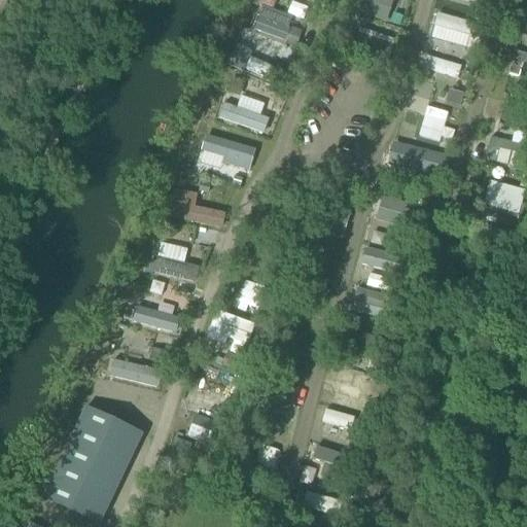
[(261,5),(252,30),(293,45),(302,21),(261,5)]
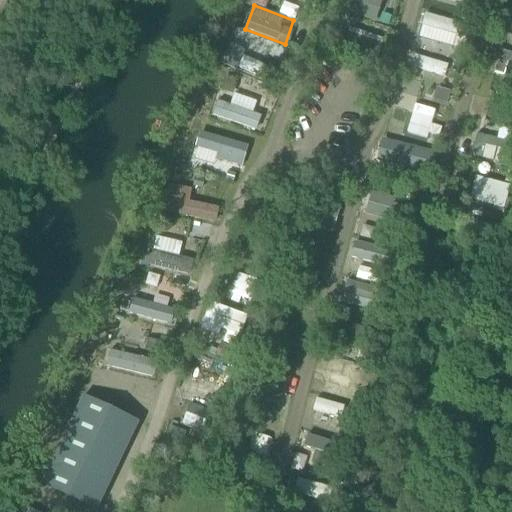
[(411,67),(446,78),(450,65),(415,54),(411,67)]
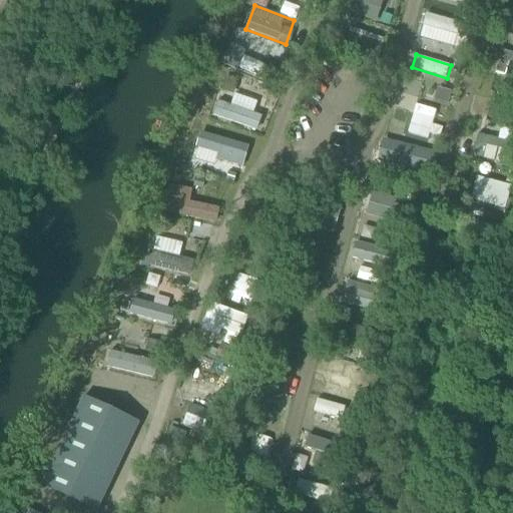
[(225,80),(220,91),(233,96),(237,85),(225,80)]
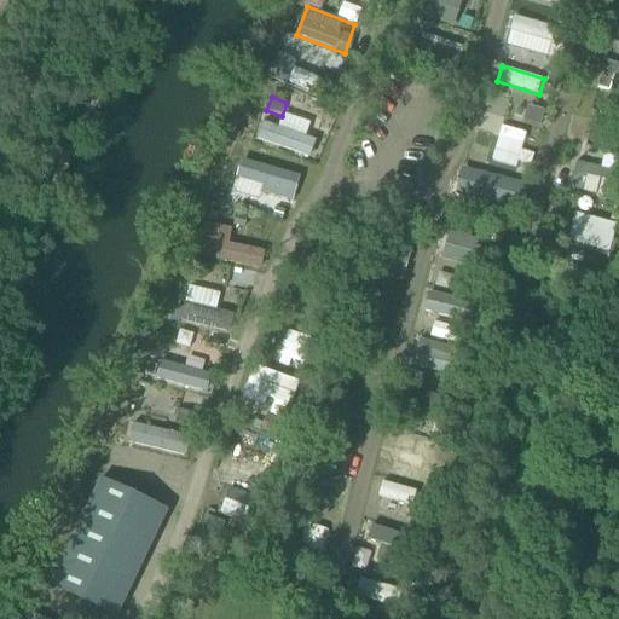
[(521,143),(525,127),(484,116),(480,132),(521,143)]
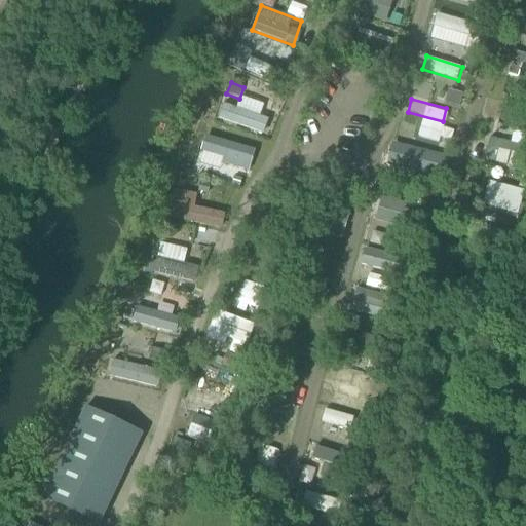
[(207,134),(200,153),(251,171),(257,150),(207,134)]
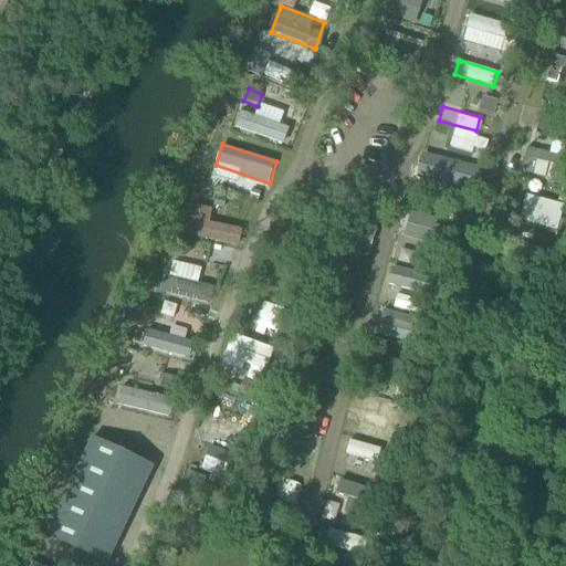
[(565,158),(527,149),(522,173),(565,184),(565,177),(565,158)]
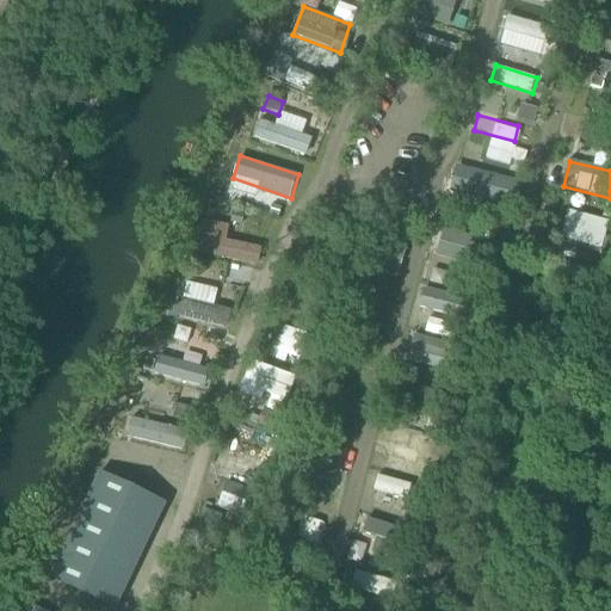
[(451,193),(510,205),(516,178),(457,166),(451,193)]
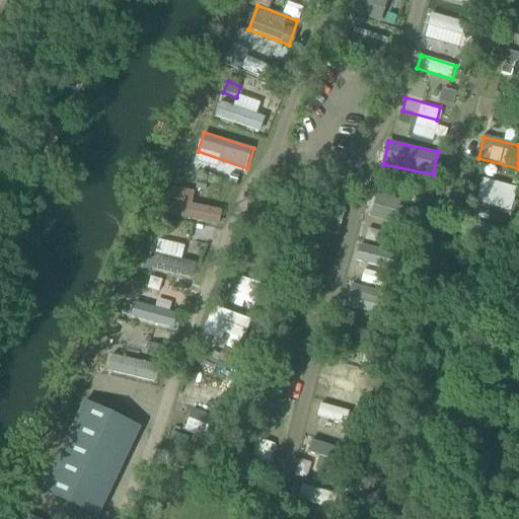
[(207,182),(197,180),(195,191),(205,193),(207,182)]
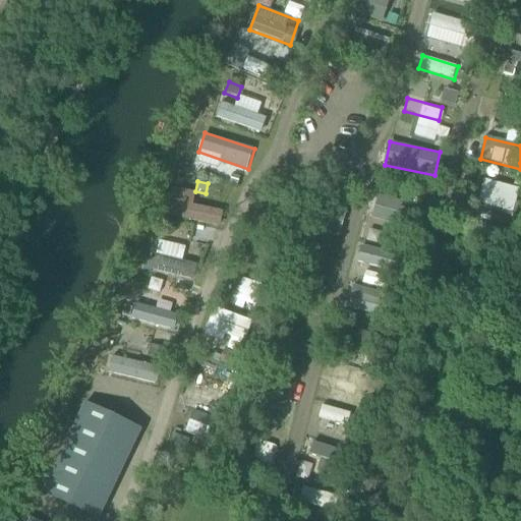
[(370,216),(398,226),(406,203),(380,192),(370,216)]
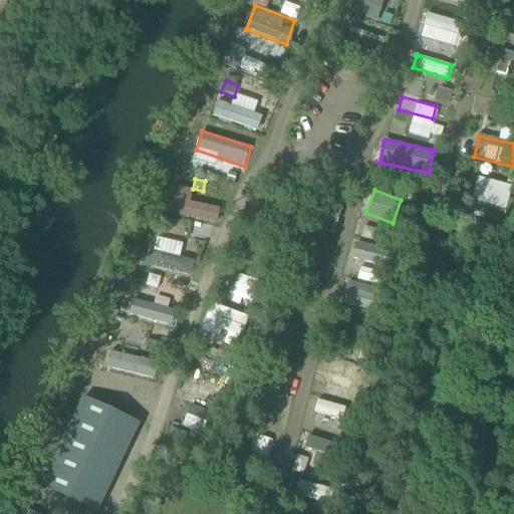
[(352,268),(384,276),(391,254),(358,245),(352,268)]
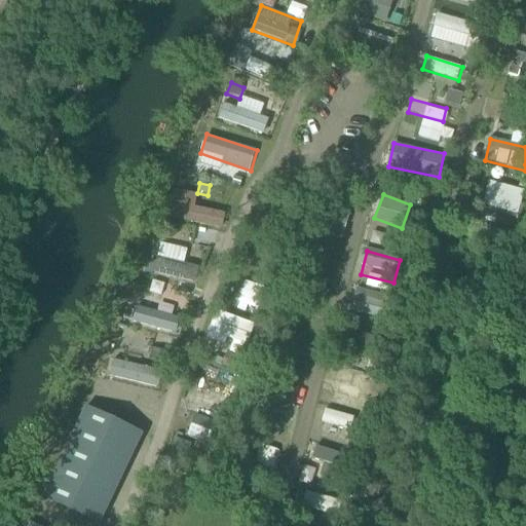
[(357,288),(351,311),(382,317),(387,294),(357,288)]
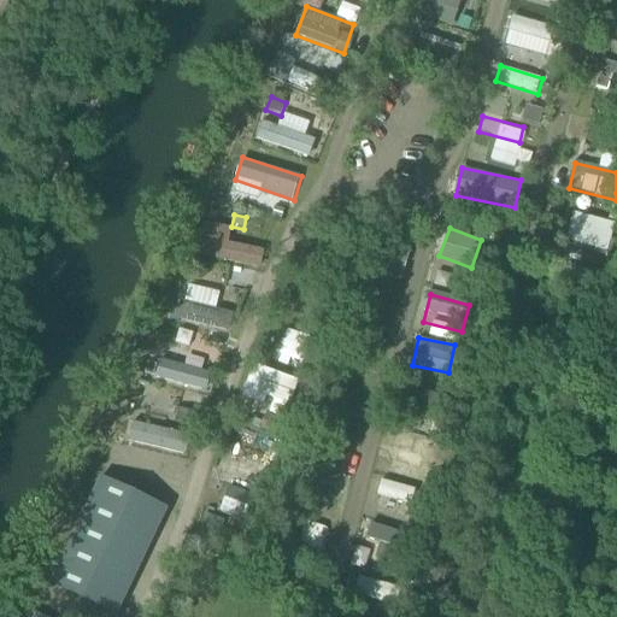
[(197,391),(201,375),(147,358),(144,374),(197,391)]
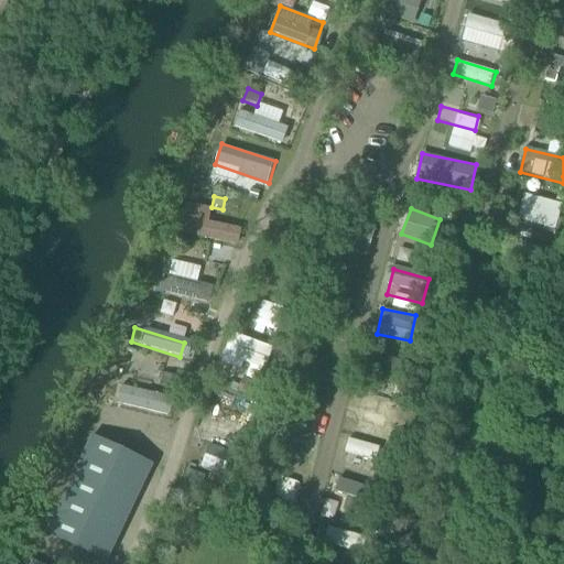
[(119,407),(171,415),(175,396),(122,387),(119,407)]
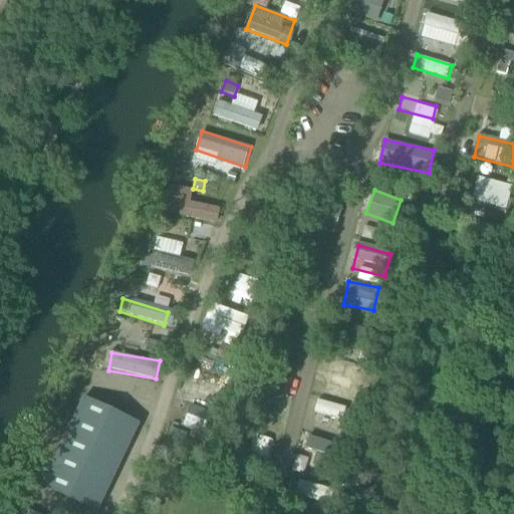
[(96,513),(141,426),(85,400),(42,489),(92,513),(96,513)]
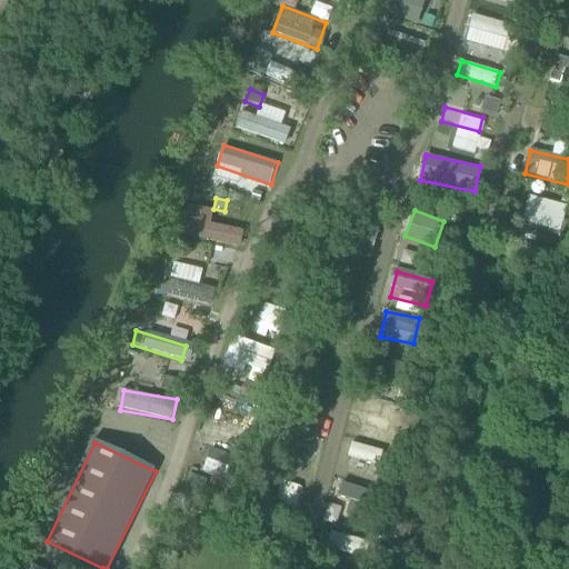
[(380,466),(385,451),(352,442),(348,456),(380,466)]
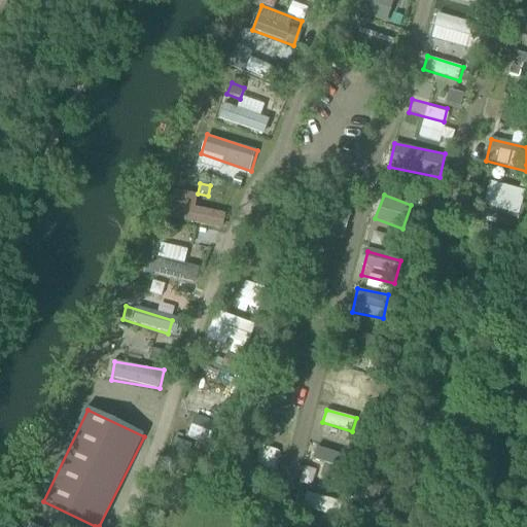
[(213,445),(221,424),(198,415),(189,435),(213,445)]
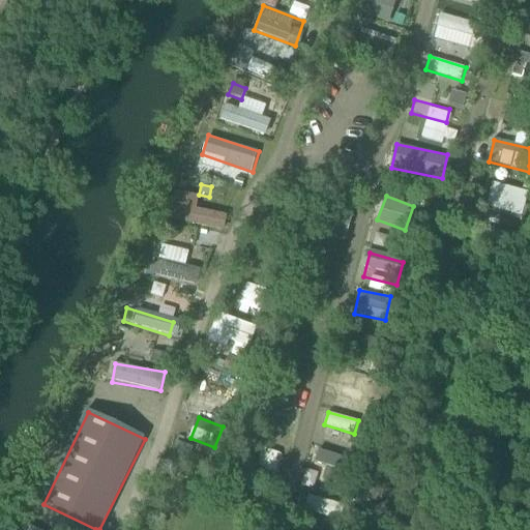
[(376,425),(360,421),(356,437),(372,441),(376,425)]
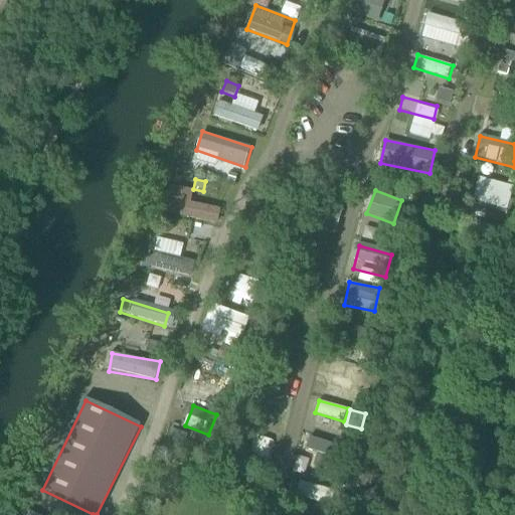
[(318,453),(316,464),(338,468),(342,445),(308,438),(305,451),(318,453)]
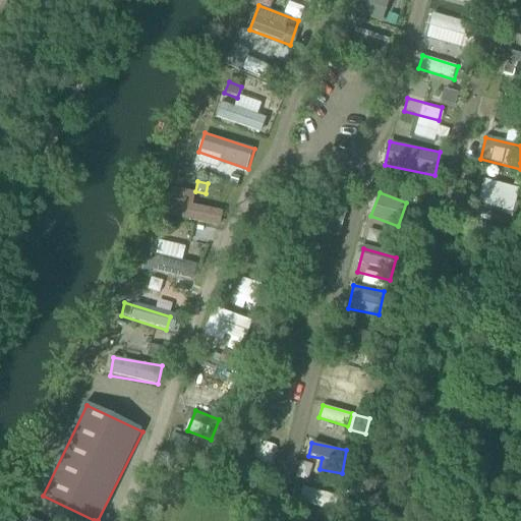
[(302,489),(300,505),(342,511),(344,496),(302,489)]
